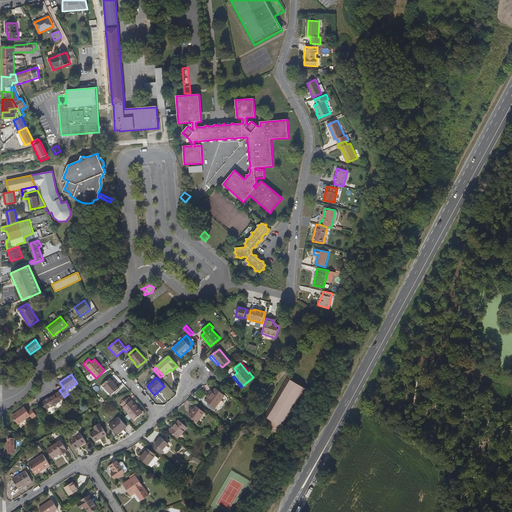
[(112,395),(119,389),(110,378),(101,386),(107,393),(109,391),(112,395)]
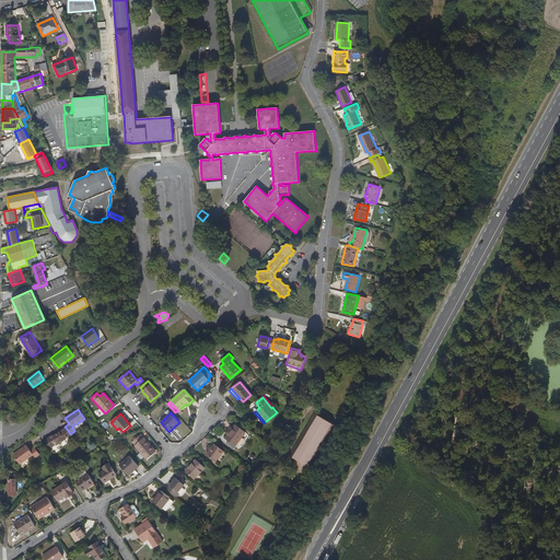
[(335,427),(316,416),(291,457),(296,459),(292,465),(302,471),(301,474),(303,475),(308,467),(310,468),(335,427)]
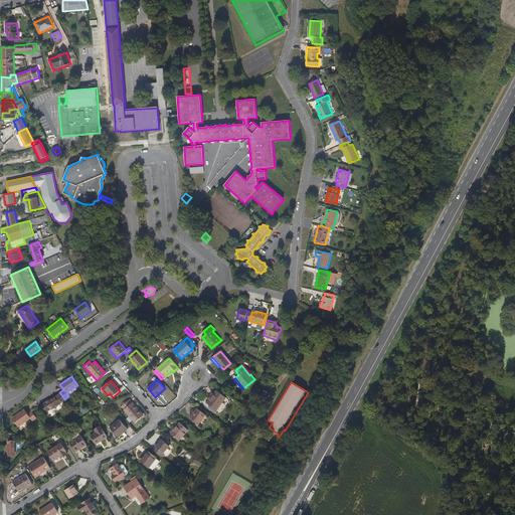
[(216,410),(226,397),(216,390),(206,403),(216,410)]
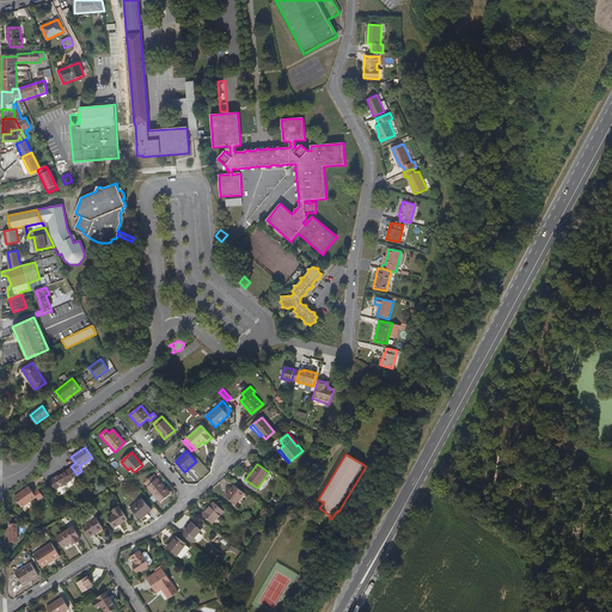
[(57,476),(49,482),(55,490),(63,484),(65,485),(71,481),(71,479),(77,475),(72,467),(59,477),(57,476)]
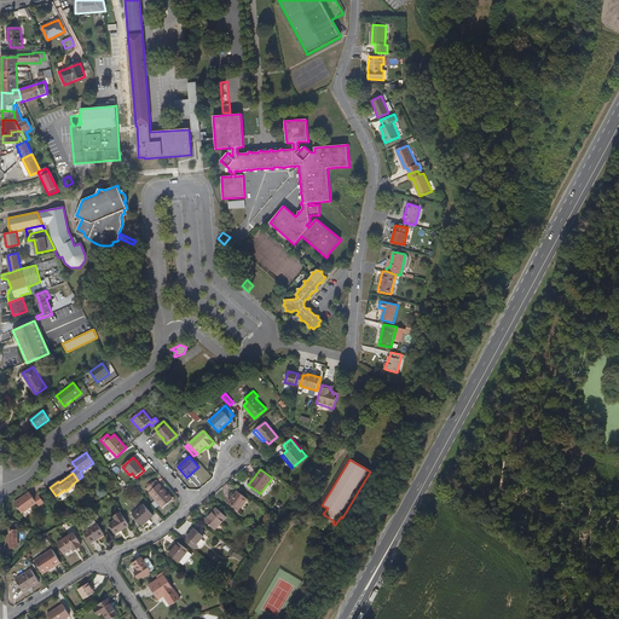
[(162,508),(173,499),(156,480),(146,490),(162,508)]
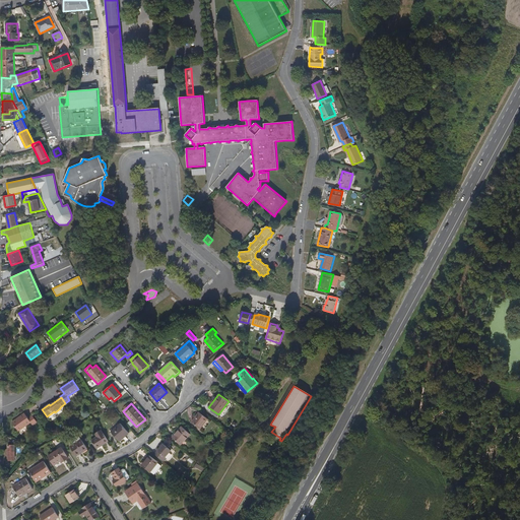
[(200,429),(208,419),(199,412),(191,421),(200,429)]
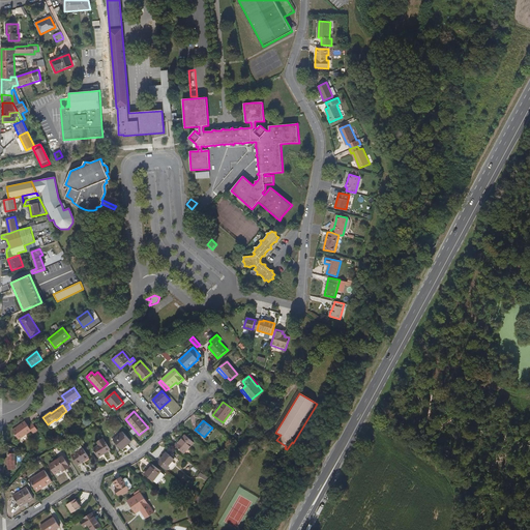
[(37,430),(33,423),(29,427),(25,421),(11,431),(18,439),(31,431),(33,433),(37,430)]
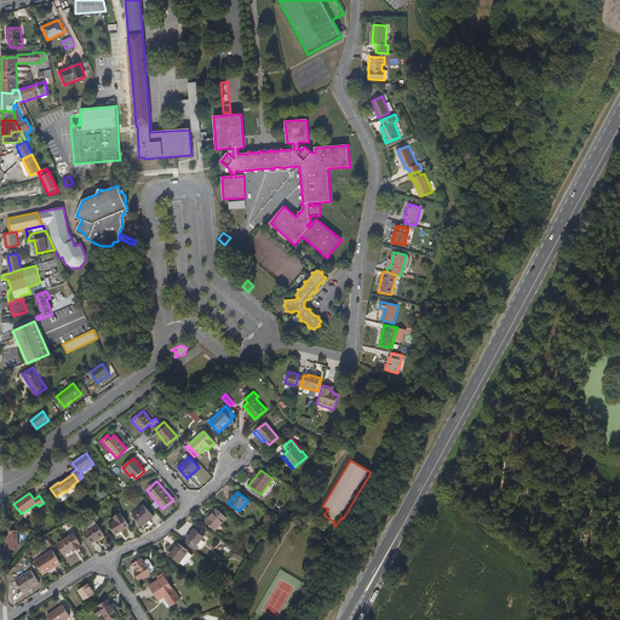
[(143,527),(154,517),(143,505),(132,515),(143,527)]
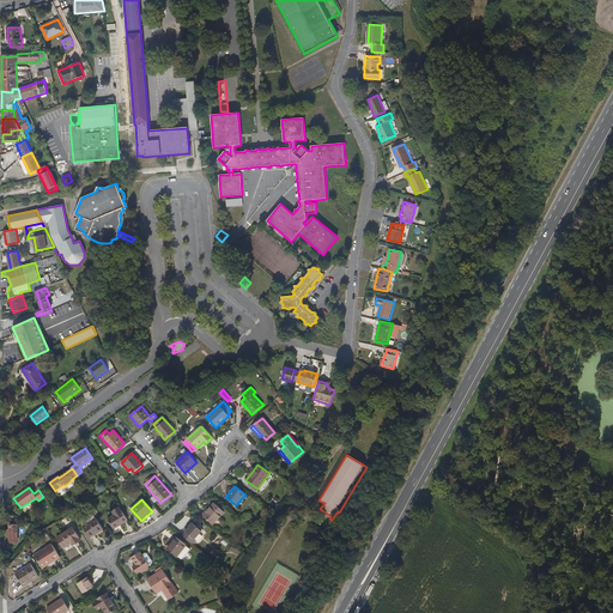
[(213,525),(224,513),(214,503),(202,516),(213,525)]
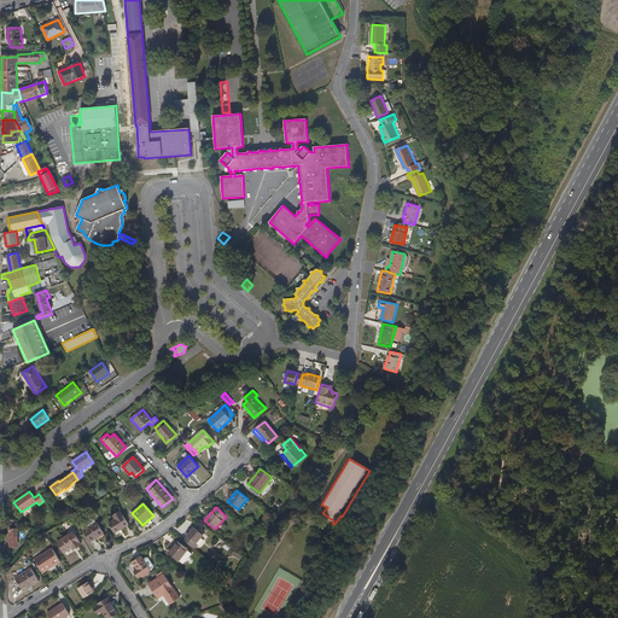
[(115,534),(129,524),(122,514),(109,524),(115,534)]
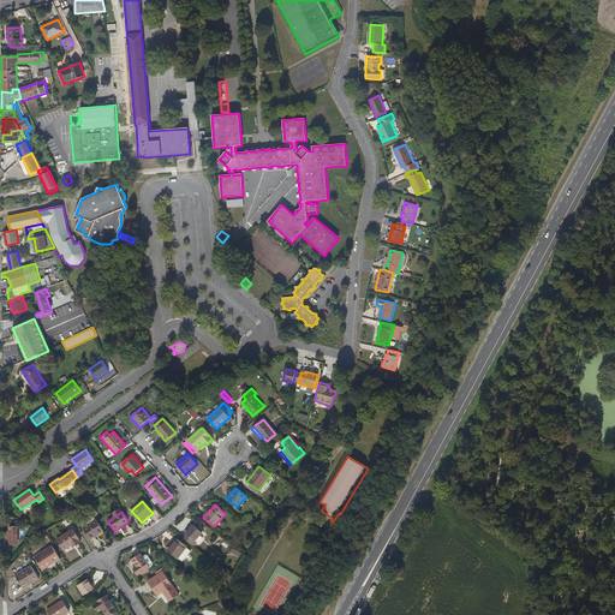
[(90,539),(103,531),(96,520),(83,529),(90,539)]
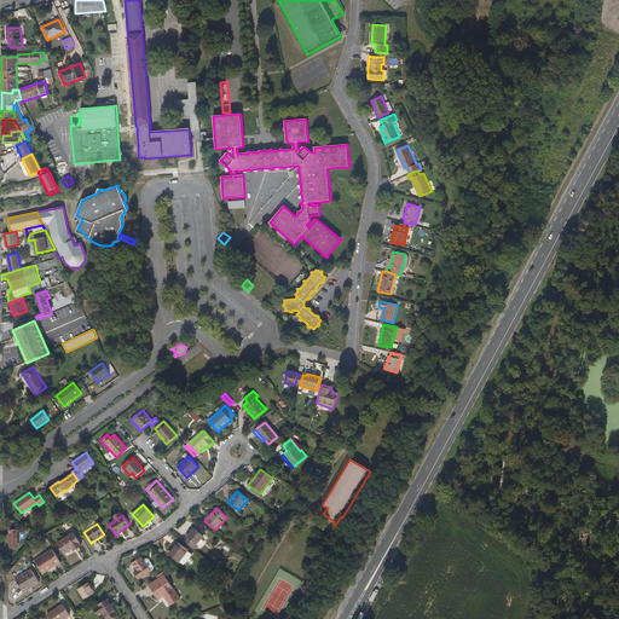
[(184,541),(195,550),(198,547),(197,544),(204,536),(195,528),(184,541)]
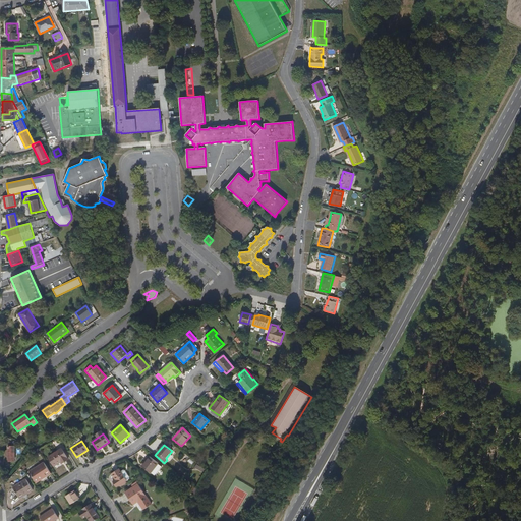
[(8,450),(3,450),(3,461),(15,461),(15,446),(8,446),(8,450)]
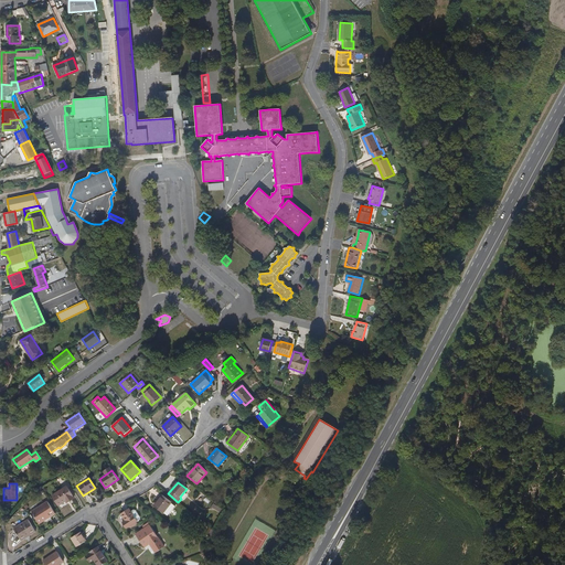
[(36,487),(30,483),(23,493),(29,497),(36,487)]
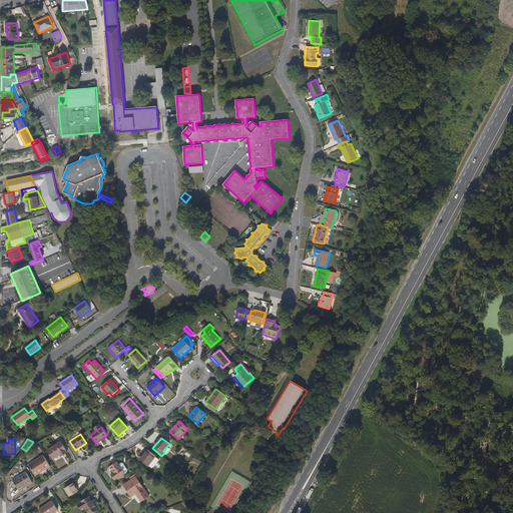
[(61,456),(67,452),(61,441),(47,450),(53,459),(60,455),(61,456)]
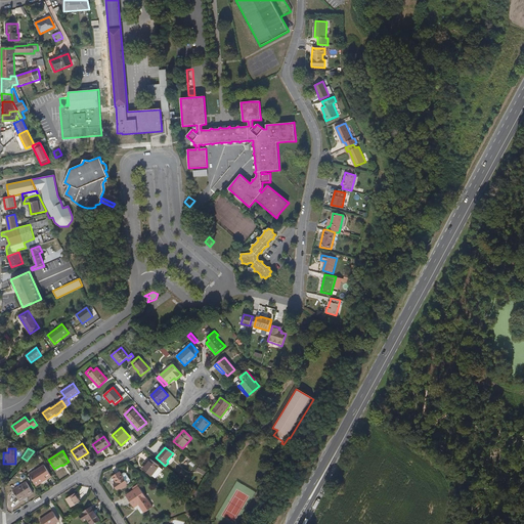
[(151,476),(160,466),(151,460),(143,469),(151,476)]
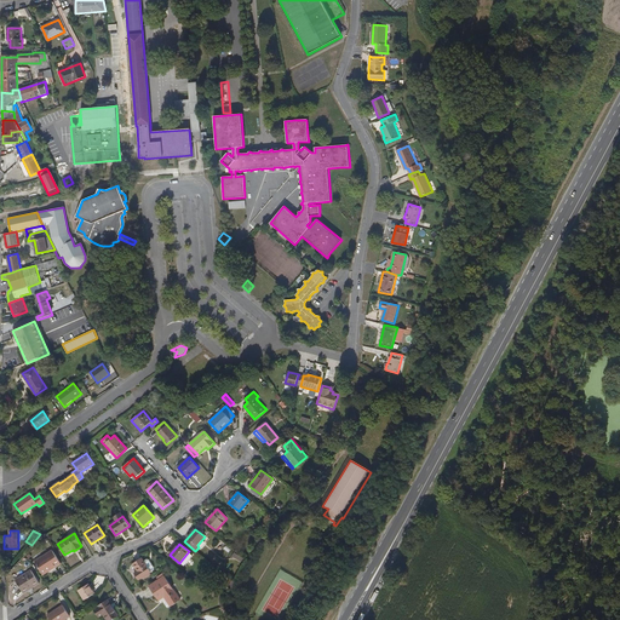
[(42,574),(61,563),(52,550),(35,562),(42,574)]
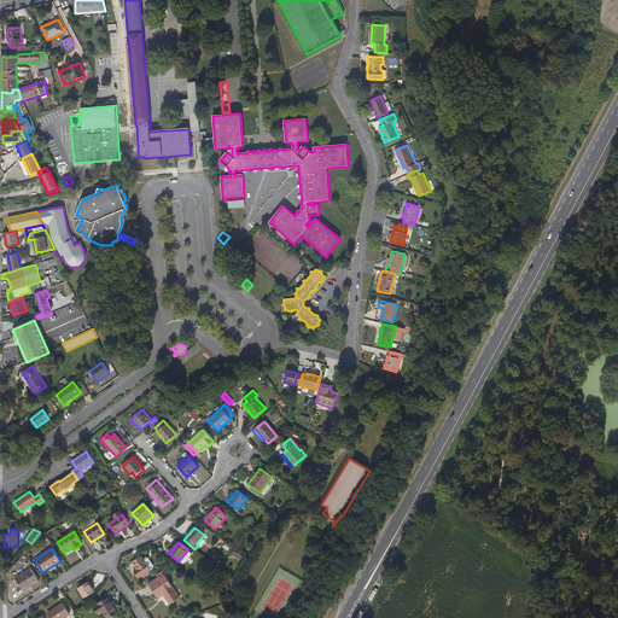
[(151,570),(141,555),(133,561),(136,569),(134,571),(138,578),(151,570)]
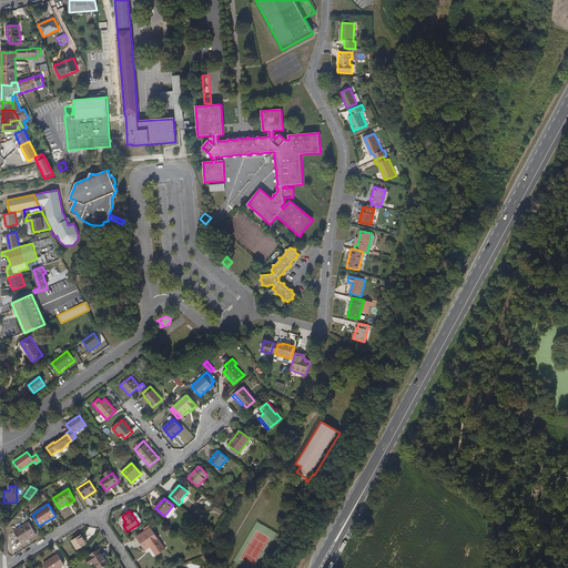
[(20,541),(34,531),(29,523),(13,531),(20,541)]
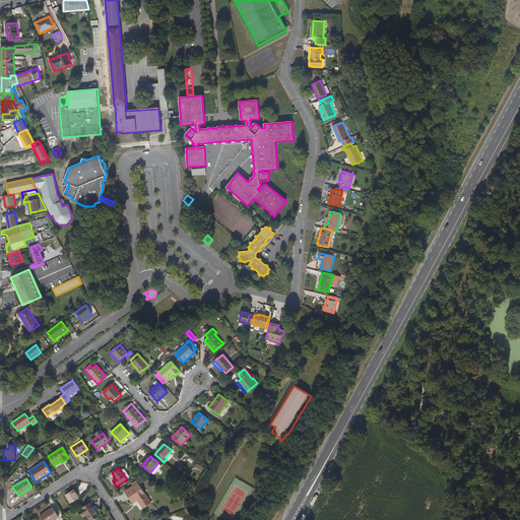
[(151,503),(138,482),(125,492),(133,504),(137,501),(143,509),(151,503)]
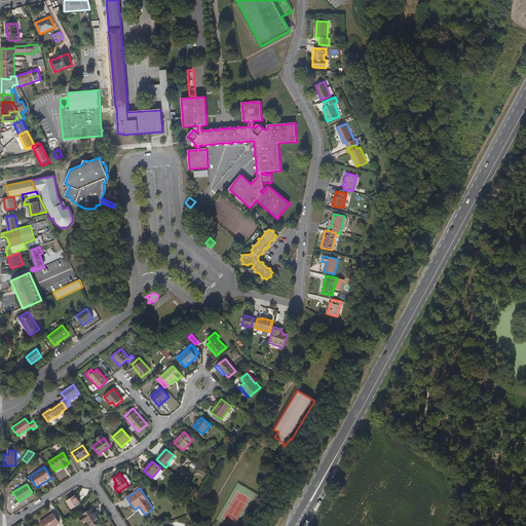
[(34,494),(32,492),(19,501),(20,503),(34,494)]
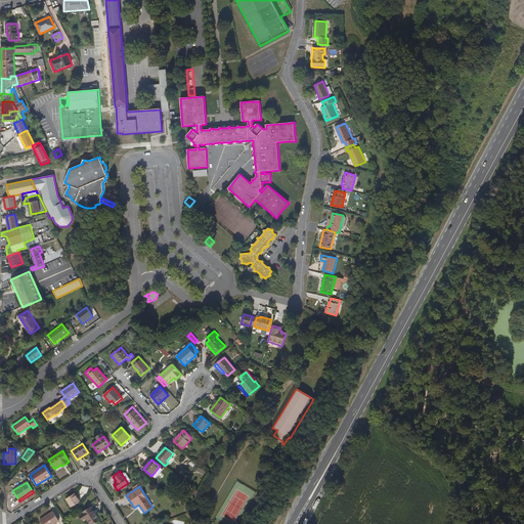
[(72,507),(80,501),(75,493),(66,498),(72,507)]
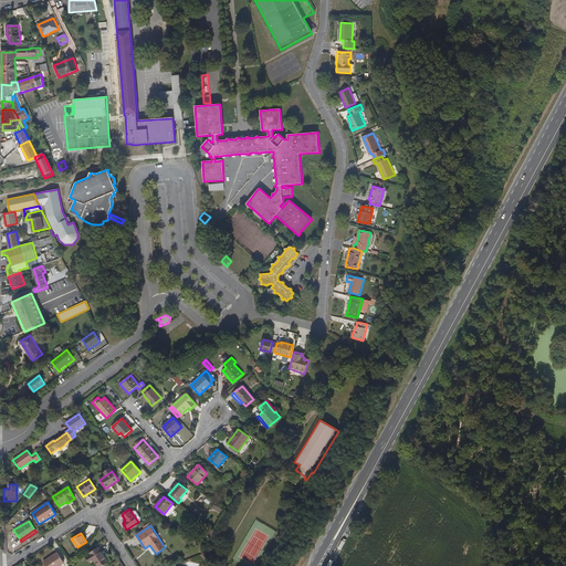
[(102,565),(107,563),(98,547),(85,556),(91,564),(94,562),(97,565),(102,565)]
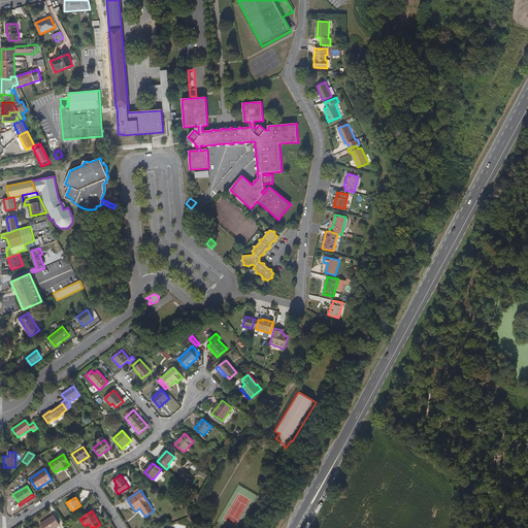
[(55,527),(60,525),(54,515),(40,524),(42,527),(55,527)]
